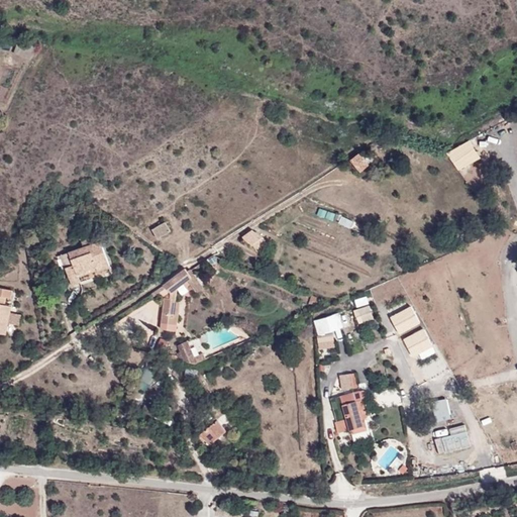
[(98,36),(108,29),(103,22),(93,30),(98,36)]
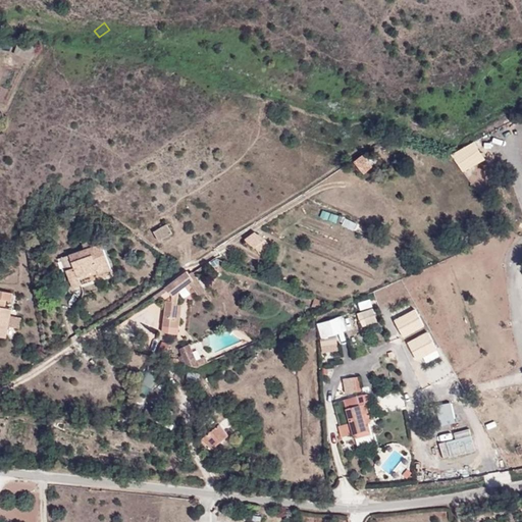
[(454,154),(464,173),(486,161),(476,142),(454,154)]
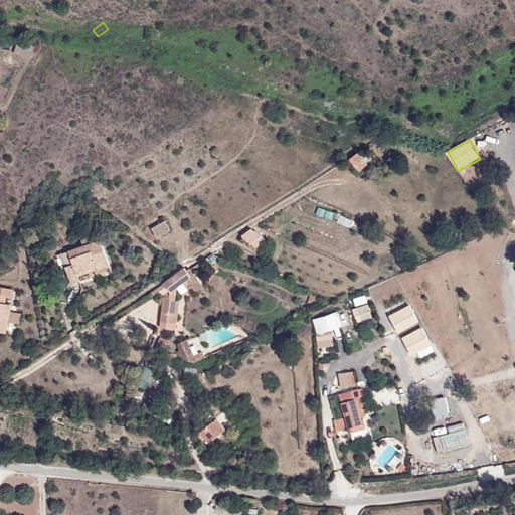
[(360,166),(365,160),(361,157),(356,162),(360,166)]
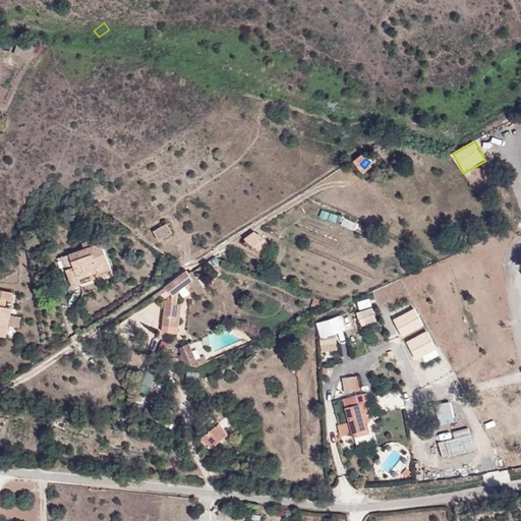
[(159,240),(172,232),(167,224),(153,231),(159,240)]
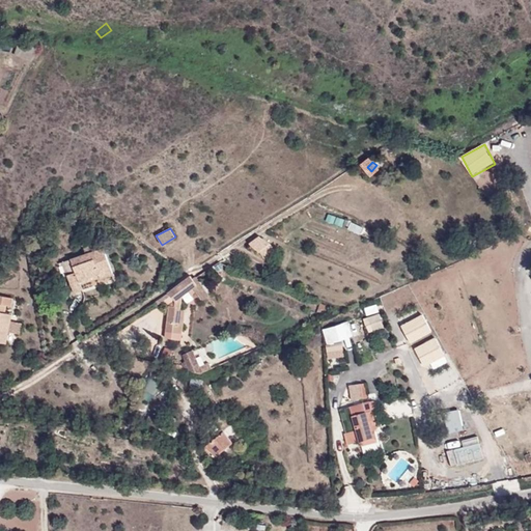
[(259,251),(271,243),(261,236),(250,246),(259,251)]
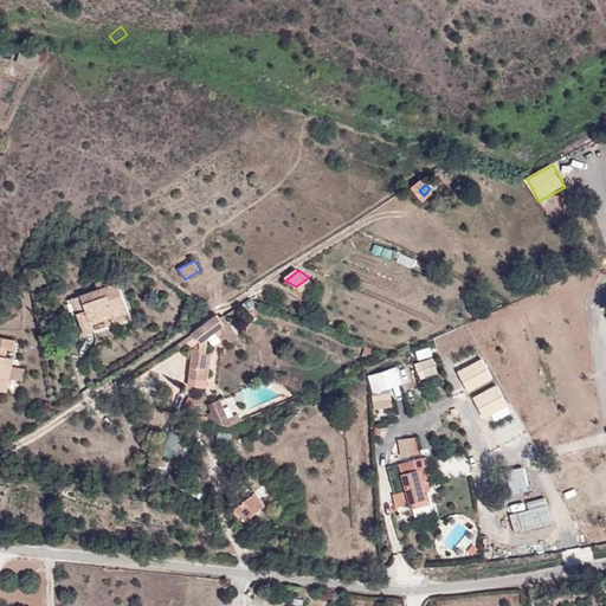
[(309,277),(296,287),(301,294),(315,283),(309,277)]
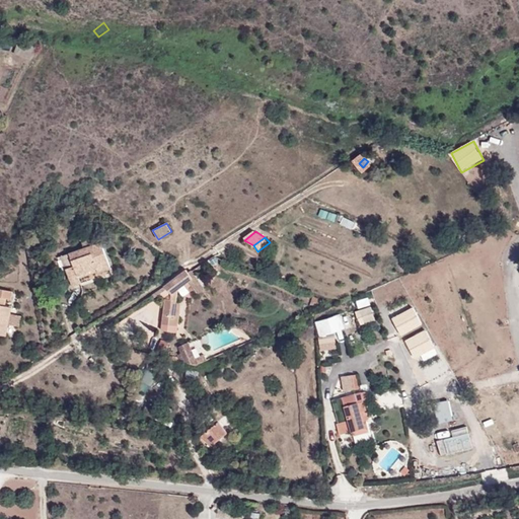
[(97,268),(98,271),(110,267),(101,241),(92,244),(89,238),(81,241),(84,247),(69,252),(74,266),(66,269),(72,286),(81,283),(79,278),(78,274),(97,268)]
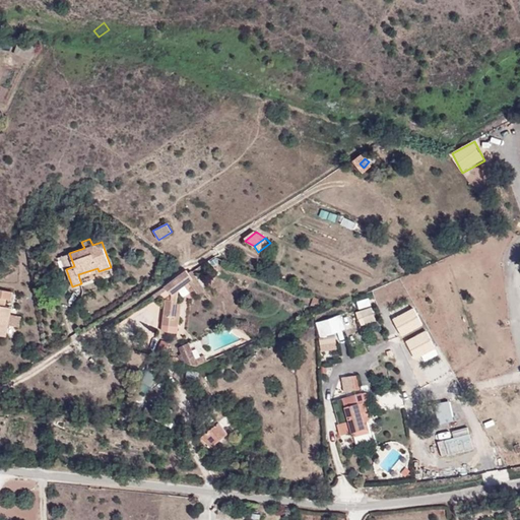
[(79,278),(99,271),(98,268),(78,274),(79,278)]
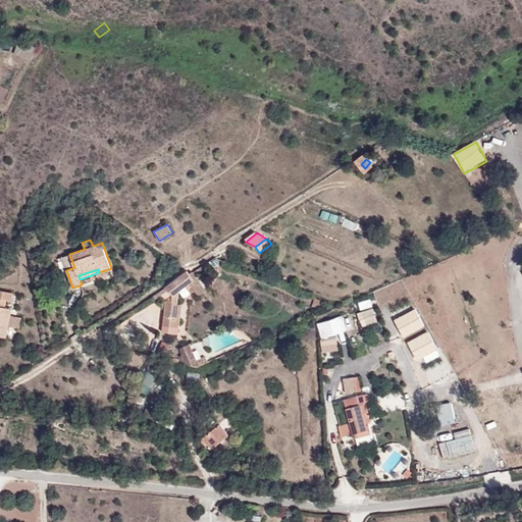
[(172,300),(166,300),(162,325),(163,325),(162,330),(177,332),(177,327),(178,327),(181,309),(176,309),(178,291),(194,279),(190,274),(187,270),(165,288),(172,295),(173,296),(172,300)]
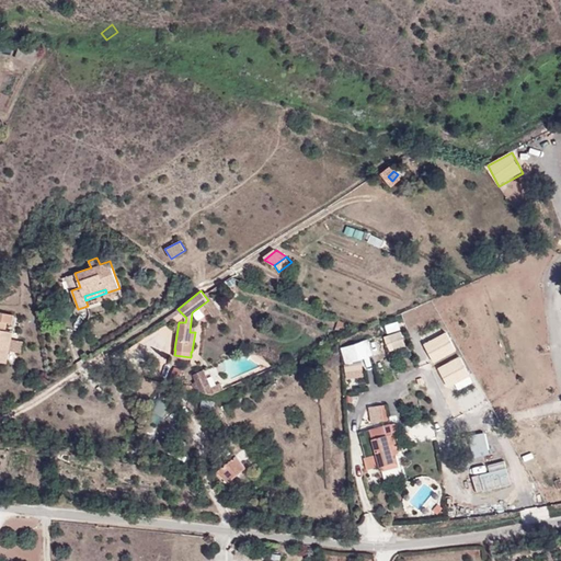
[(221,312),(207,292),(204,295),(208,300),(204,304),(214,318),(221,312)]
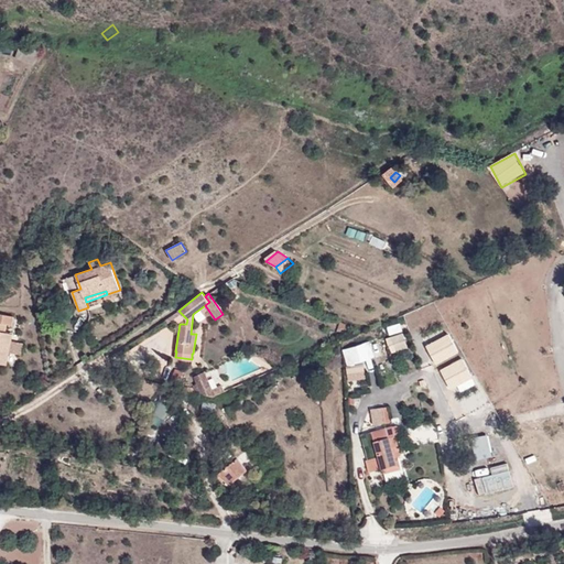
[(0,362),(6,365),(12,334),(4,333),(6,324),(12,325),(13,316),(0,313),(0,362)]
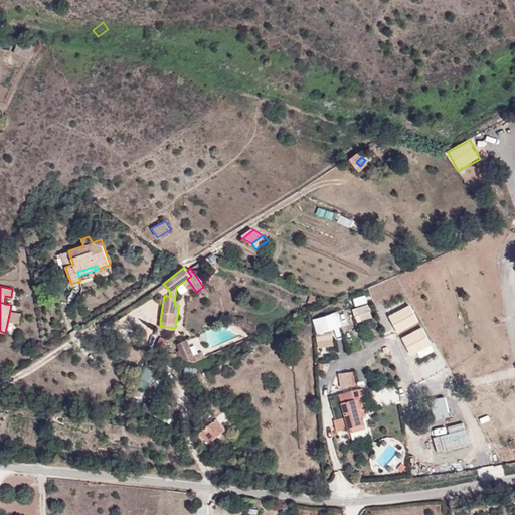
[(355,299),(357,307),(369,303),(367,295),(355,299)]
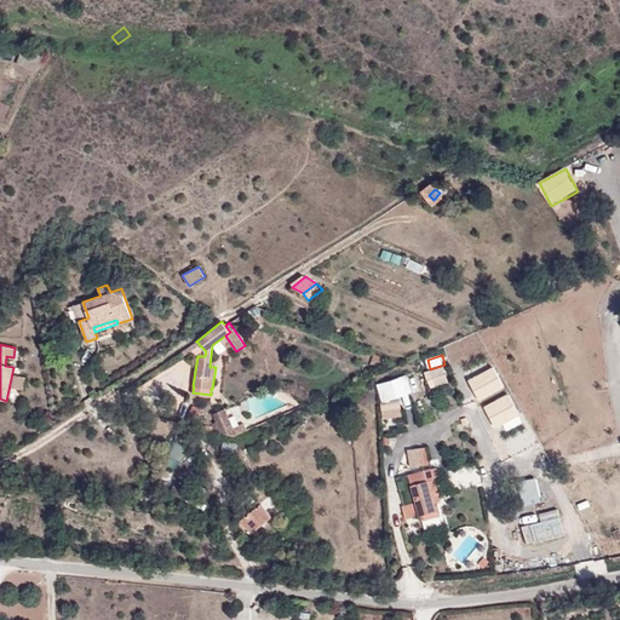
[(430,380),(435,378),(447,374),(445,367),(428,373),(430,380)]
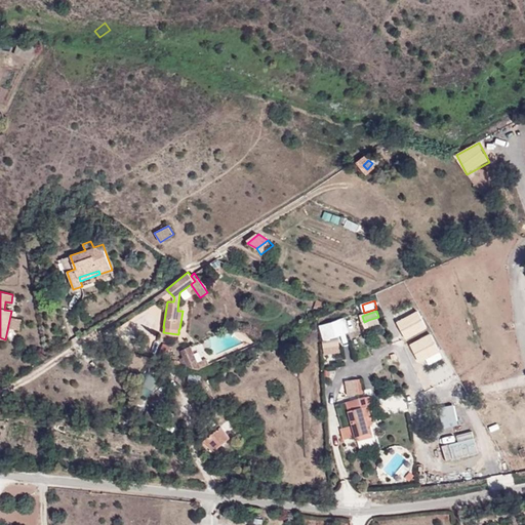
[(406,340),(430,328),(420,311),(397,323),(406,340)]
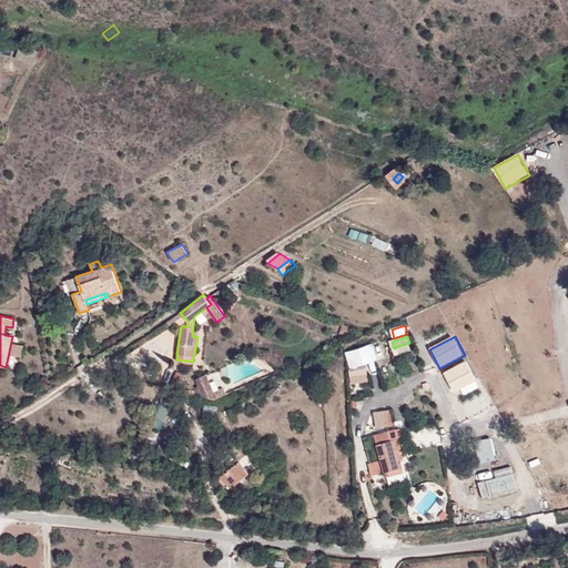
[(412,351),(409,343),(398,346),(402,354),(412,351)]
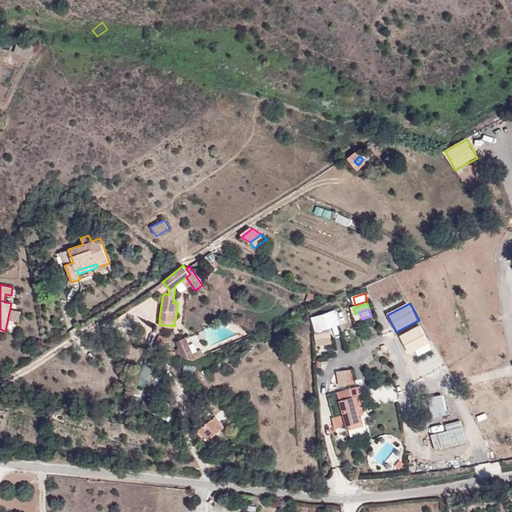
[(328,321),(330,327),(340,324),(335,310),(313,318),(315,325),(328,321)]
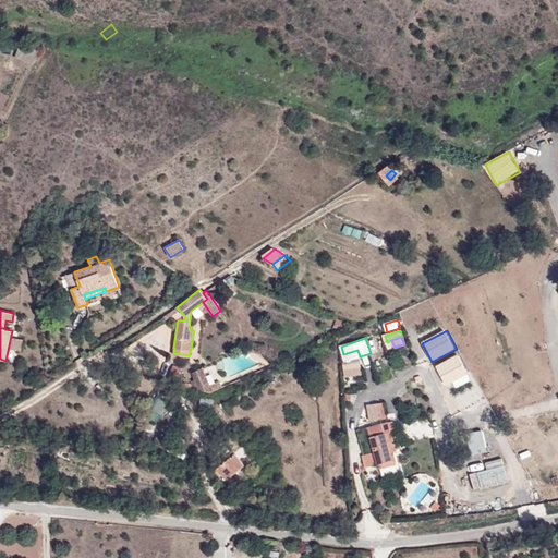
[(358,350),(343,354),(347,362),(361,359),(360,356),(358,350)]
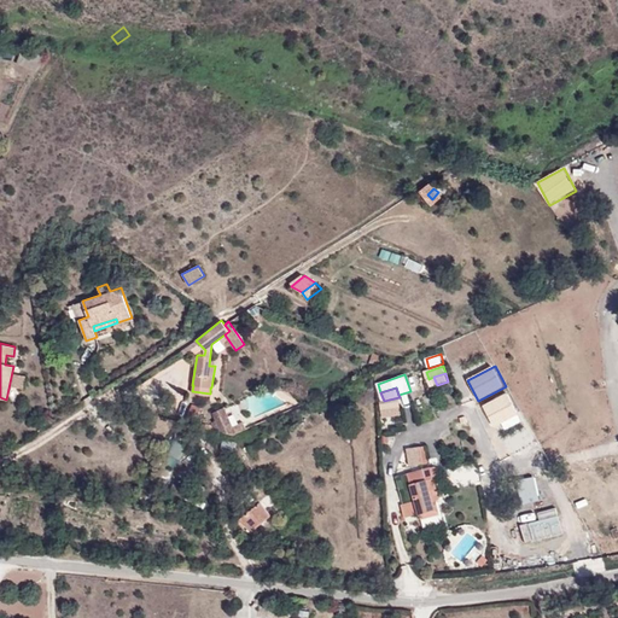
[(483,406),(495,429),(522,414),(507,388),(495,394),(497,397),(483,406)]
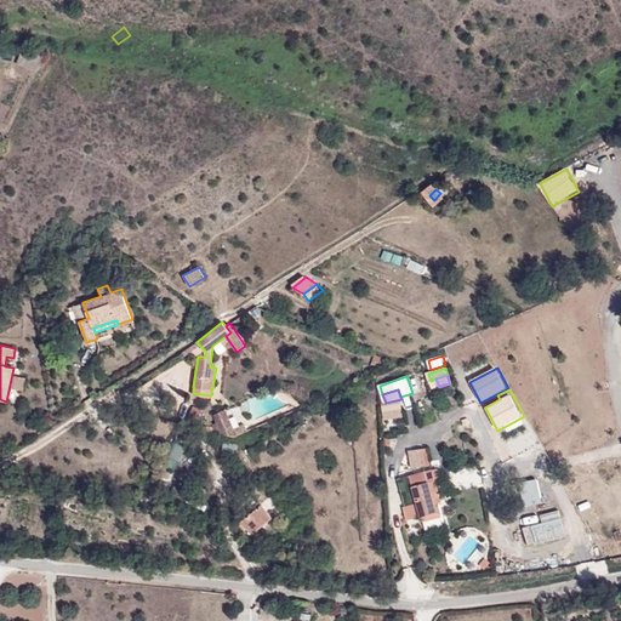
[(402,400),(386,403),(388,419),(404,415),(402,400)]
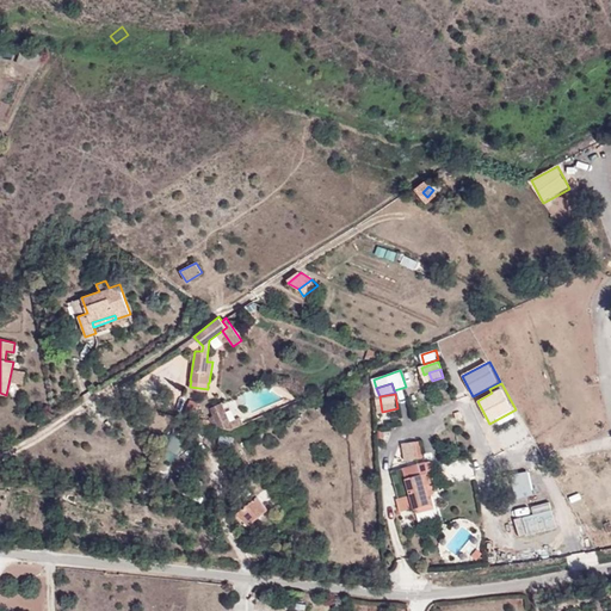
[(240,417),(230,421),(222,402),(210,407),(213,415),(209,417),(211,424),(234,427),(244,424),(240,417)]
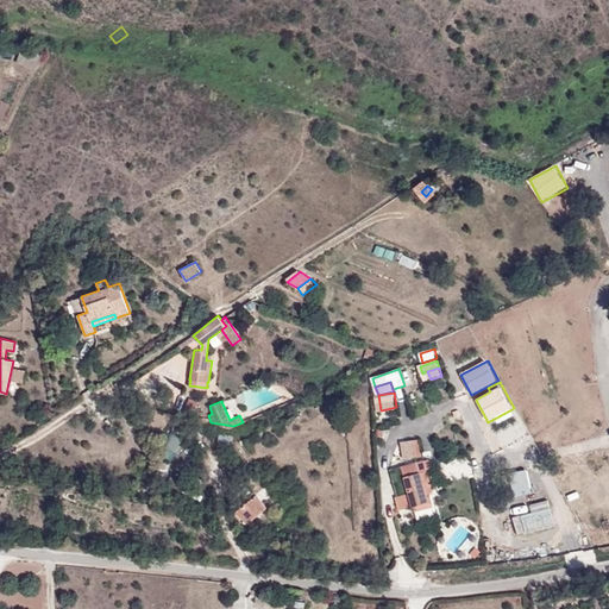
[(405,459),(421,457),(419,439),(402,441),(405,459)]
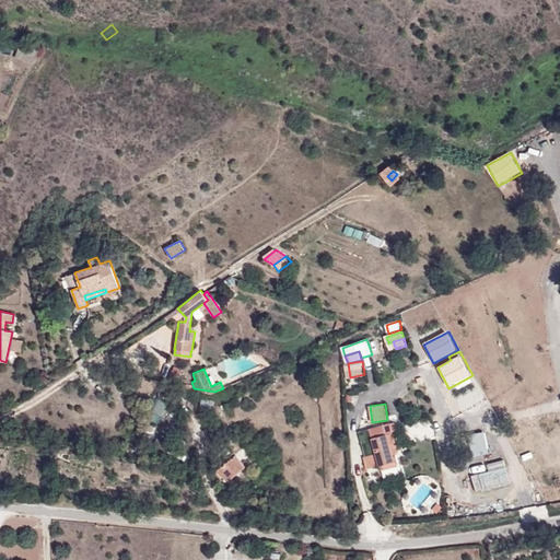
[(370,429),(370,431),(376,454),(368,457),(370,468),(381,465),(395,462),(387,435),(389,434),(393,434),(389,423),(370,429)]
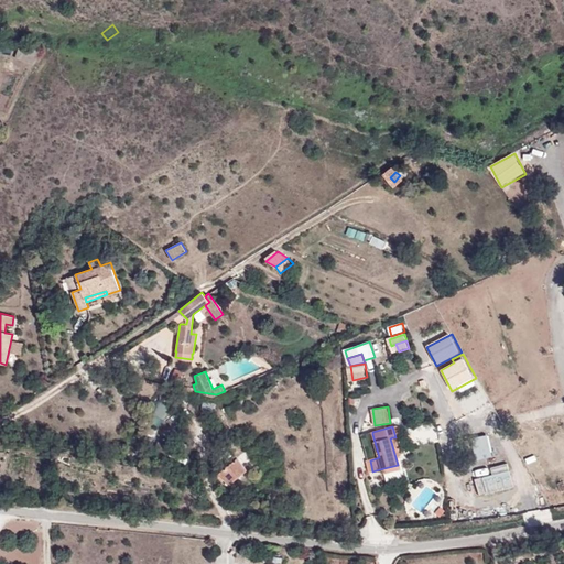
[(362,436),(370,461),(379,457),(372,434),(362,436)]
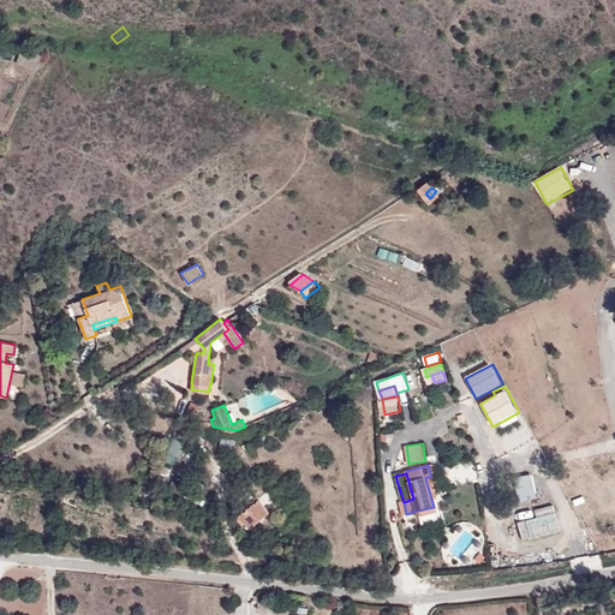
[(521,503),(541,497),(533,473),(514,479),(521,503)]
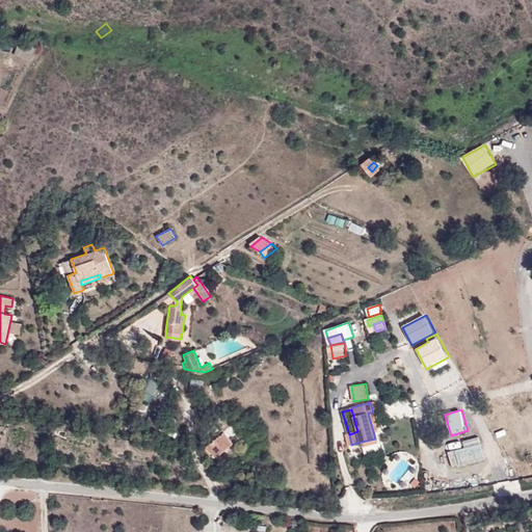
[(378,442),(370,413),(368,414),(375,439),(362,442),(363,446),(378,442)]
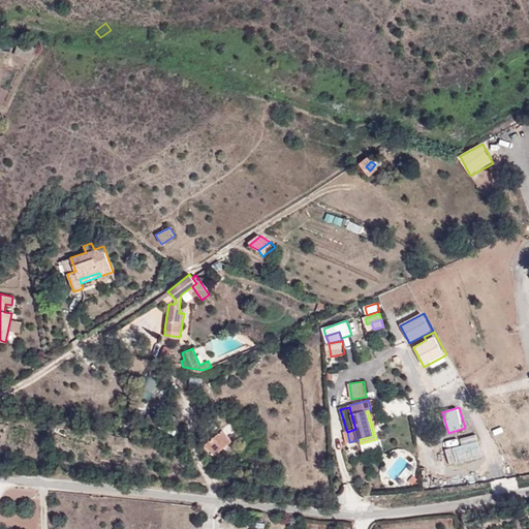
[(473,421),(463,424),(467,433),(476,430),(473,421)]
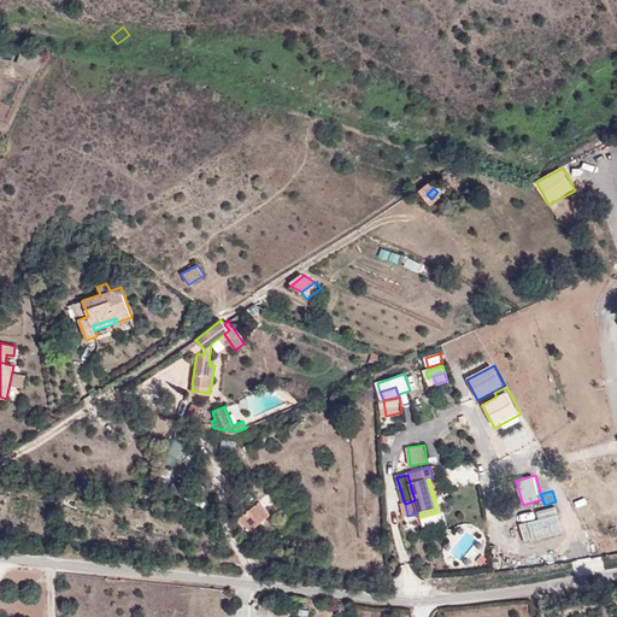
[(250,530),(270,513),(260,501),(239,518),(250,530)]
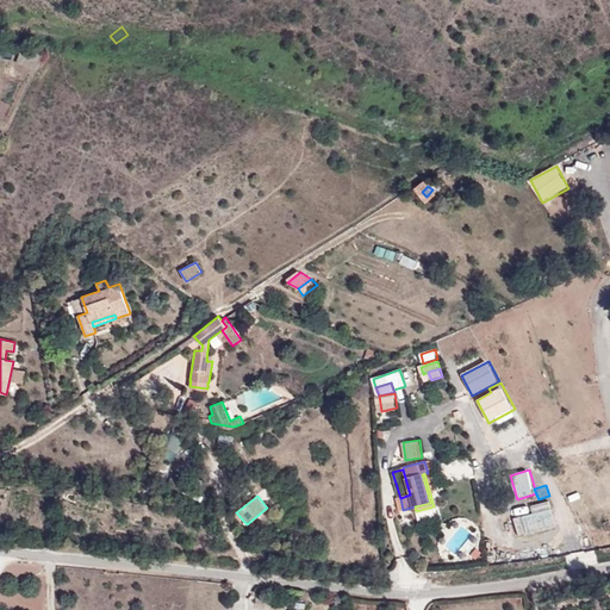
[(553,509),(515,520),(520,536),(558,526),(553,509)]
